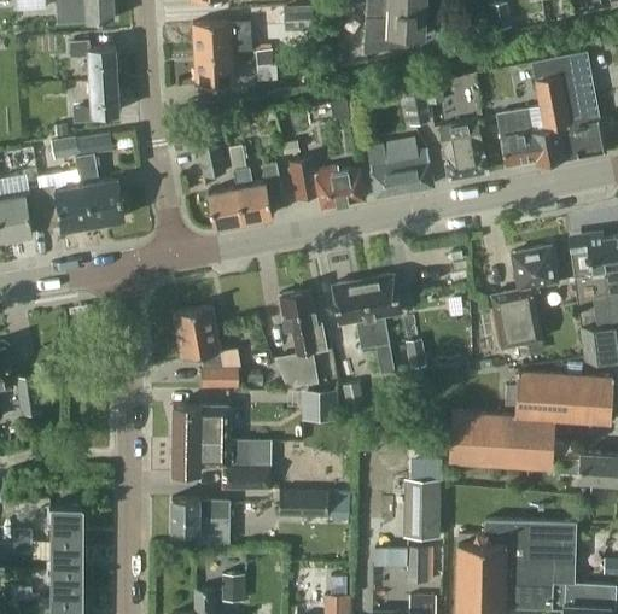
[(57,0),(59,24),(87,22),(87,25),(114,24),(112,0),(57,0)]
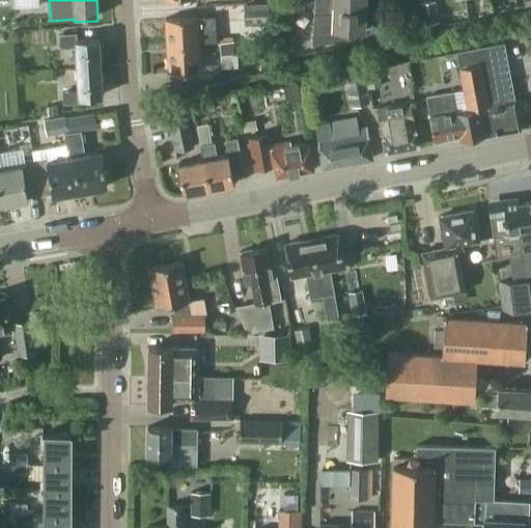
[(439,22),(435,3),(419,6),(423,25),(439,22)]
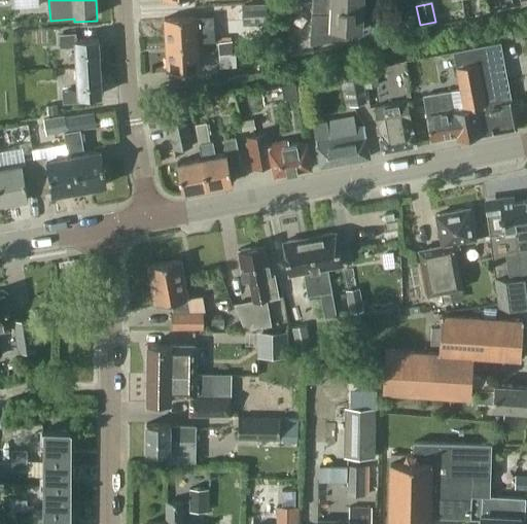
[(361,33),(362,8),(311,5),(309,47),(347,40),(348,33),(361,33)]
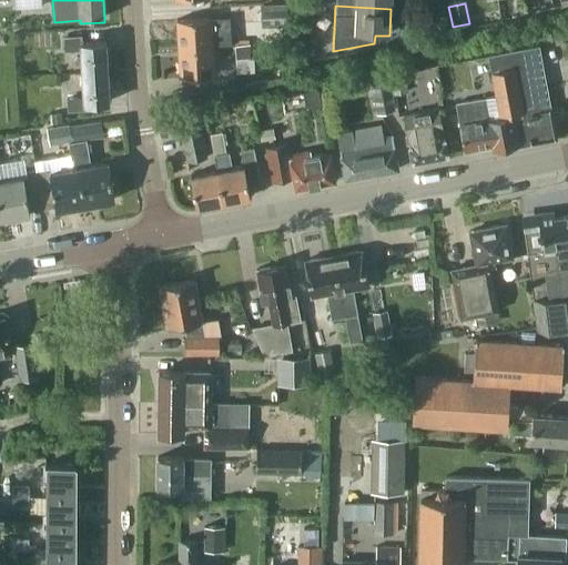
[(176,23),(179,51),(213,50),(212,21),(176,23)]
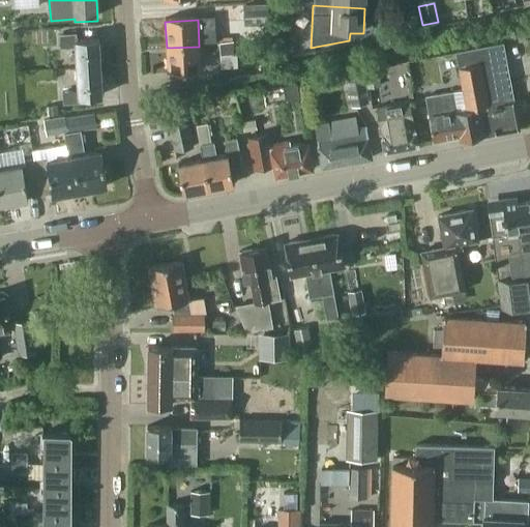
[(218,32),(218,45),(234,45),(233,31),(218,32)]
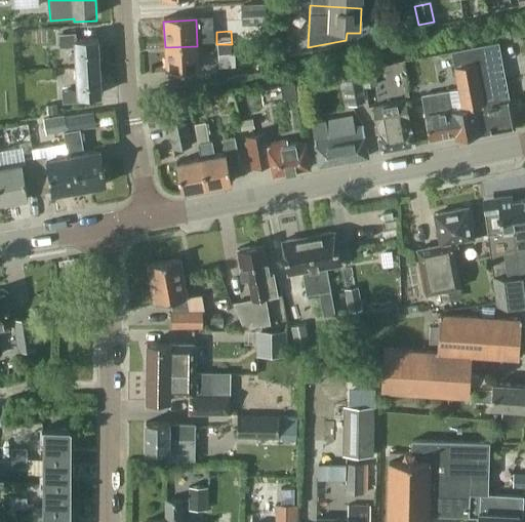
[(77,71),(99,70),(98,41),(77,42),(77,38),(59,38),(61,50),(76,49),(77,71)]
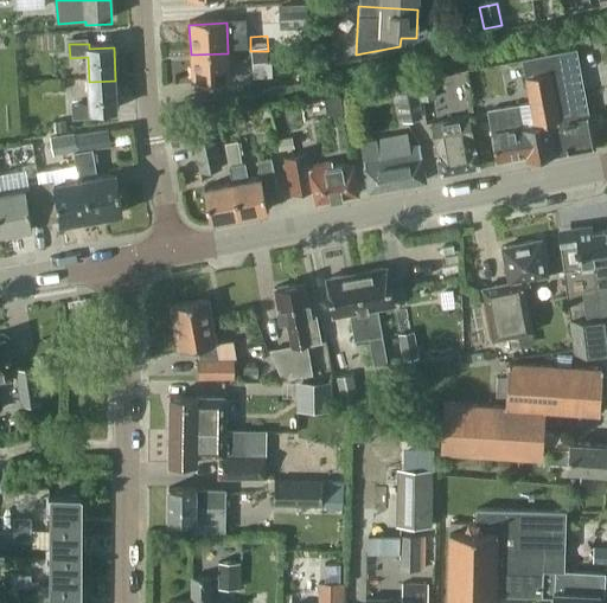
[(268,65),(268,51),(250,51),(251,66),(268,65)]
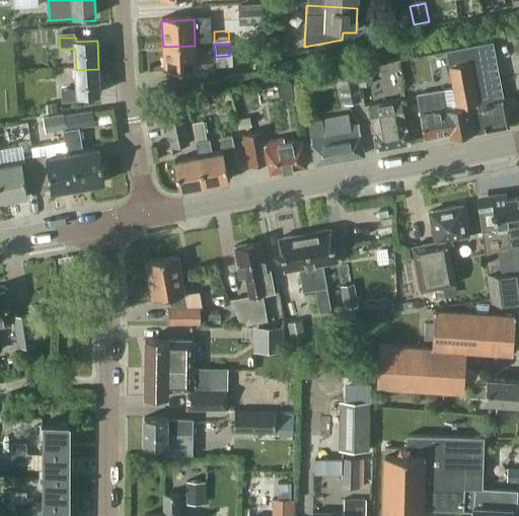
[(197,71),(195,46),(163,47),(164,73),(197,71)]
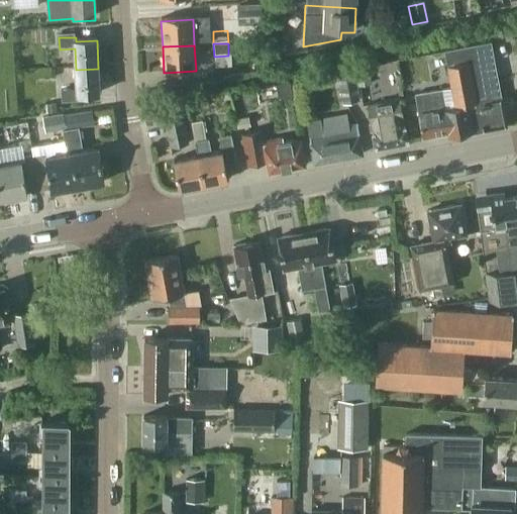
[(480,122),(505,118),(492,45),(443,54),(450,91),(416,97),(420,116),(418,116),(422,139),(447,135),(447,139),(474,135),(473,132),(480,122)]
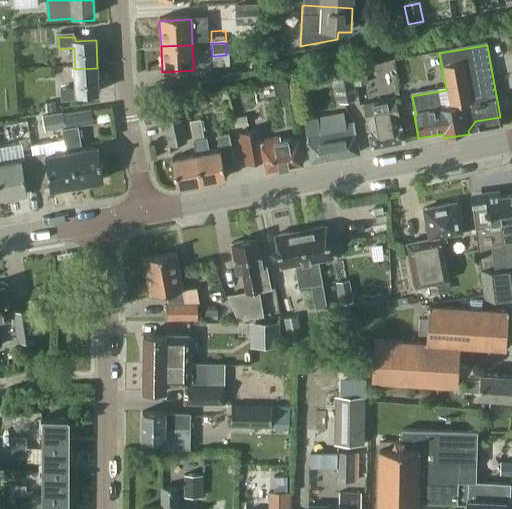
[(351,67),(354,87),(367,85),(364,65),(351,67)]
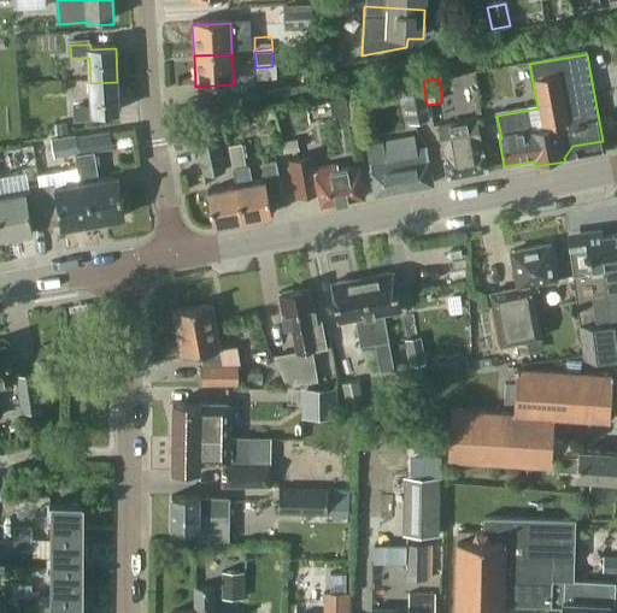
[(118,113),(117,82),(90,83),(90,107),(74,108),(74,122),(95,121),(94,115),(118,113)]
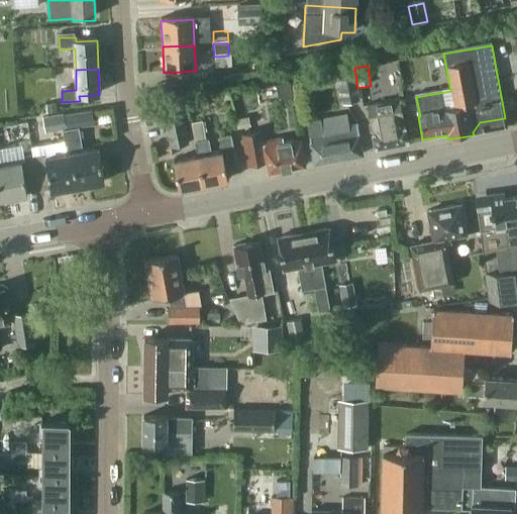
[(336,74),(342,106),(359,103),(352,71),(336,74)]
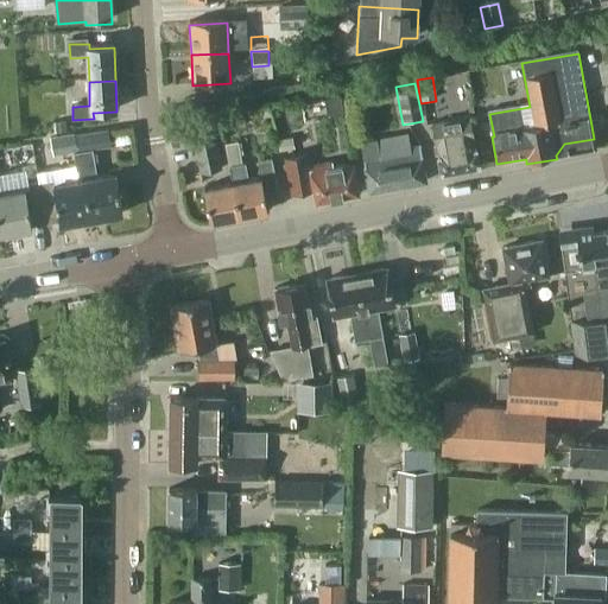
[(346,115),(342,99),(323,103),(327,120),(346,115)]
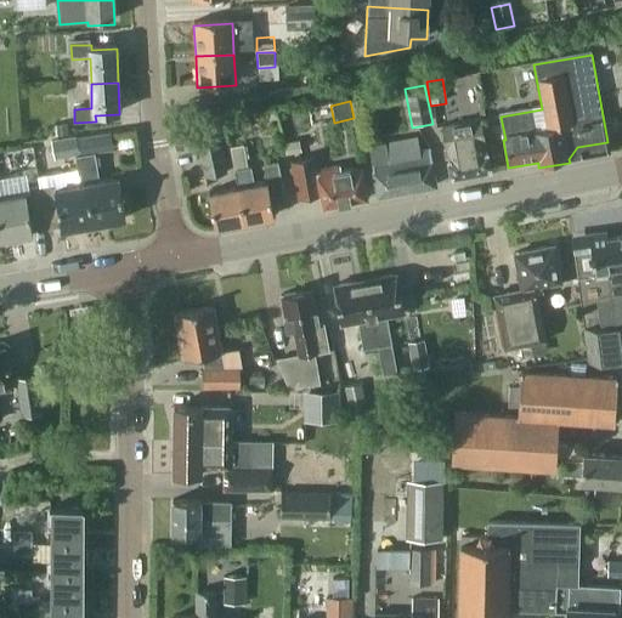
[(199,146),(193,120),(177,124),(184,149),(199,146)]
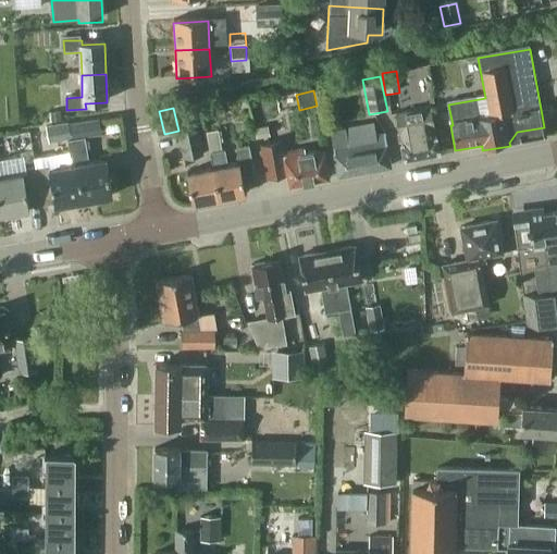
[(404,163),(438,157),(431,109),(396,115),(404,163)]
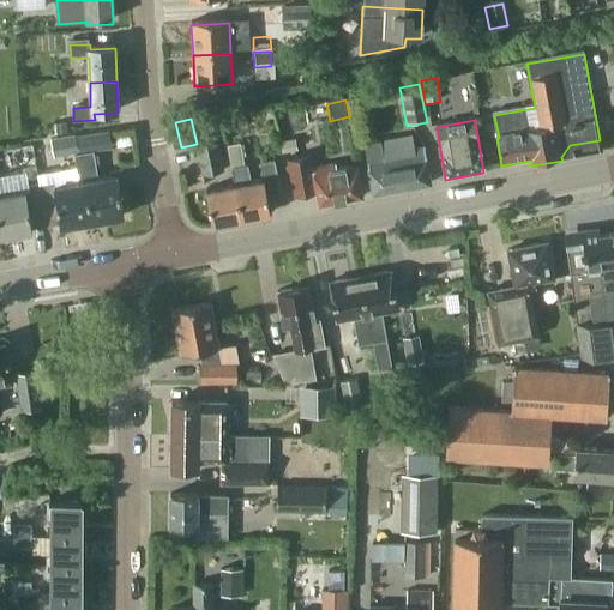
[(67,136),(66,125),(53,126),(54,137),(67,136)]
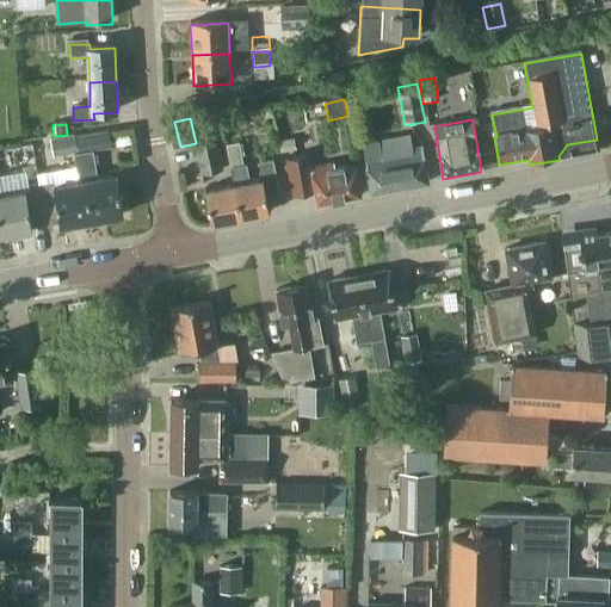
[(107,132),(75,138),(80,161),(75,162),(79,184),(84,183),(92,222),(122,217),(115,177),(97,180),(92,153),(111,149),(107,132)]
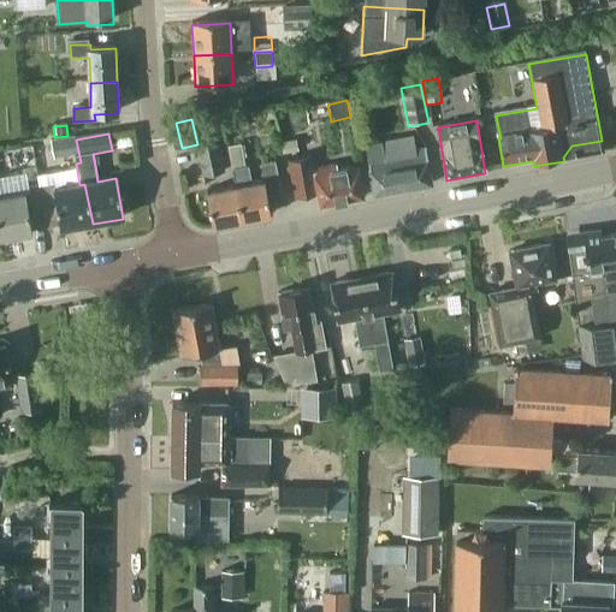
[(75,156),(76,164),(81,162),(76,140),(75,137),(49,141),(53,160),(75,156)]
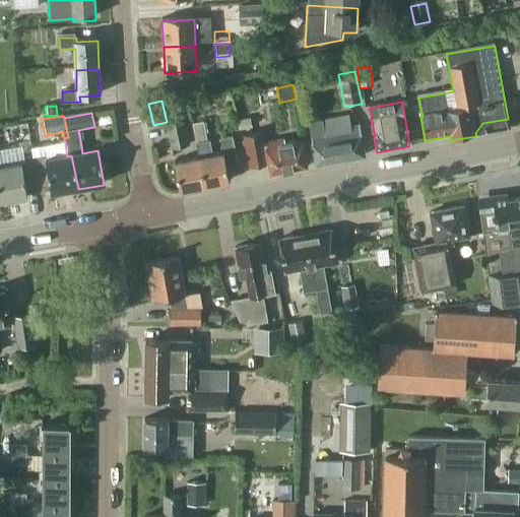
[(165,123),(171,150),(190,146),(184,119),(165,123)]
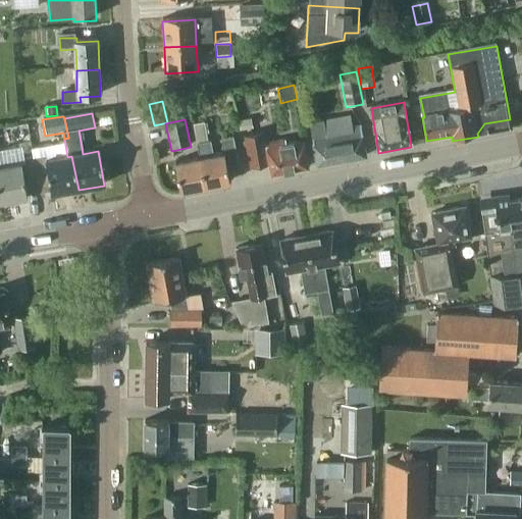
[(253,131),(252,119),(238,122),(240,133),(253,131)]
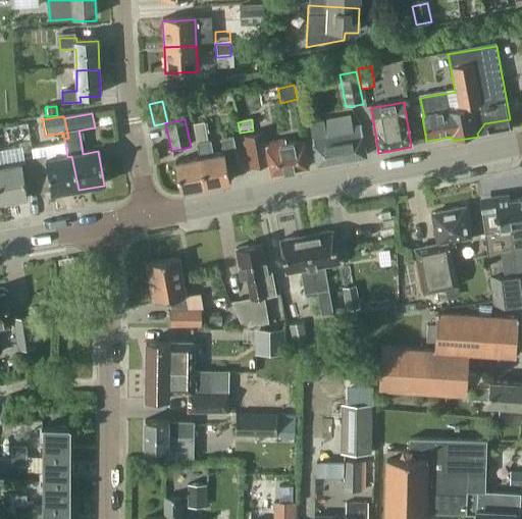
[(361,126),(325,134),(323,121),(309,124),(317,167),(366,158),(361,126)]
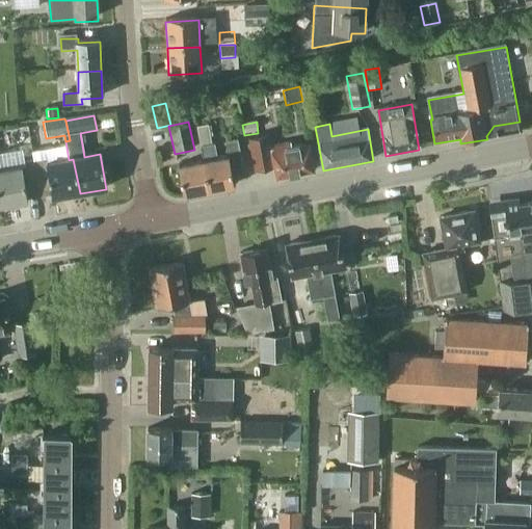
[(207,126),(197,128),(204,162),(210,191),(234,186),(231,170),(243,168),(237,139),(224,142),(228,157),(217,159),(214,144),(210,146),(207,126)]
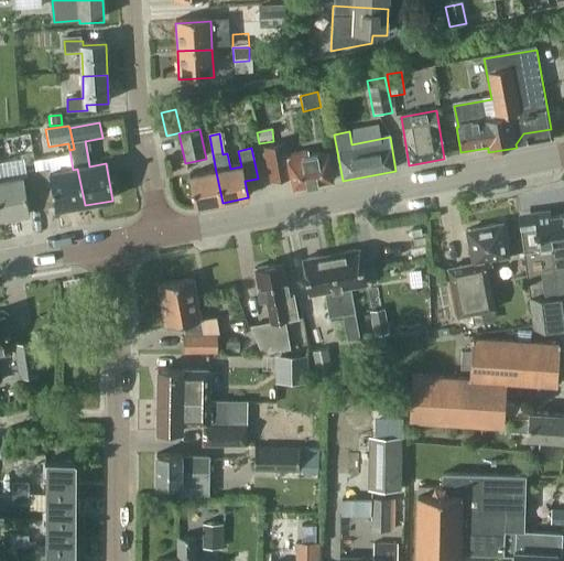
[(292,191),(334,183),(328,154),(312,158),(311,151),(288,155),(286,144),(264,149),(270,183),(291,180),(292,191)]
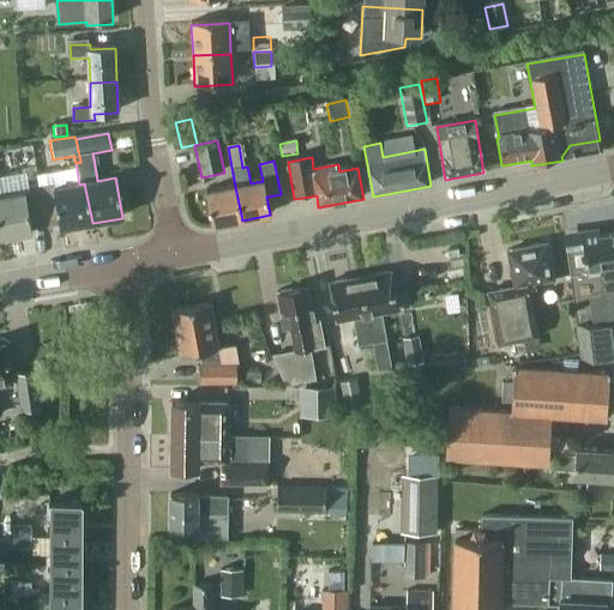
[(60,229),(92,223),(84,183),(79,185),(54,189),(53,183),(38,186),(46,228),(59,225),(60,229)]
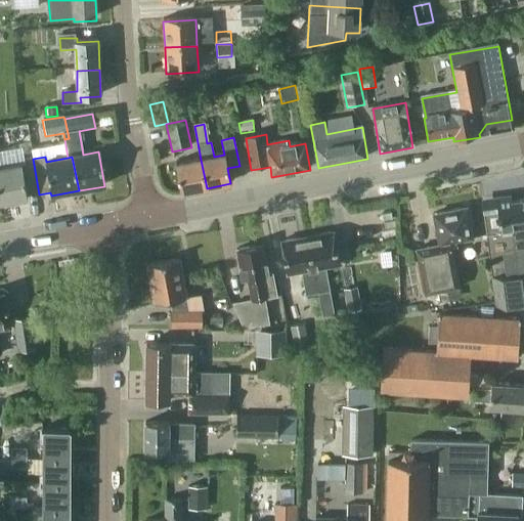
[(27,198),(39,194),(33,159),(20,161),(22,165),(1,169),(0,168),(0,201),(1,205),(27,200),(27,198)]
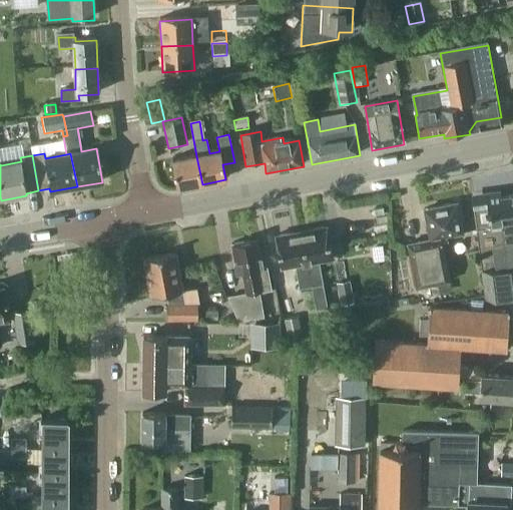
[(177,189),(202,184),(196,156),(171,161),(177,189)]
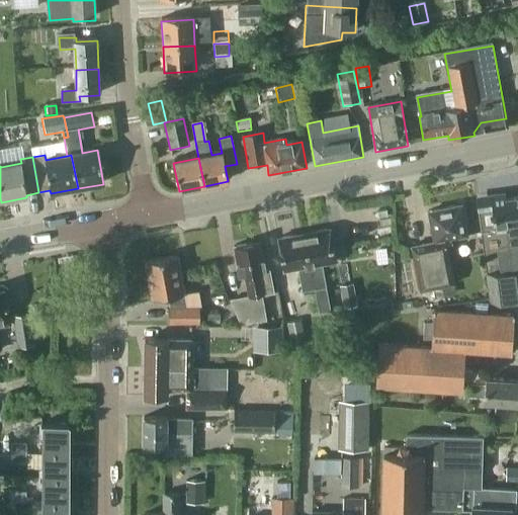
[(517,197),(505,199),(505,197),(483,200),(483,202),(478,203),(491,301),(517,296),(517,197)]
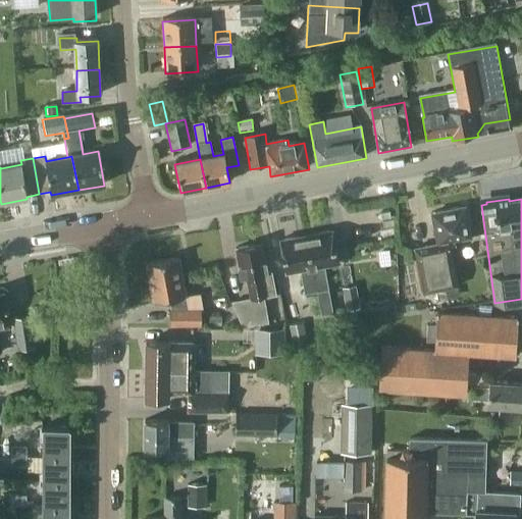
[(455,241),(472,238),(466,207),(431,214),(437,245),(415,249),(423,294),(457,287),(450,247),(456,246),(455,241)]
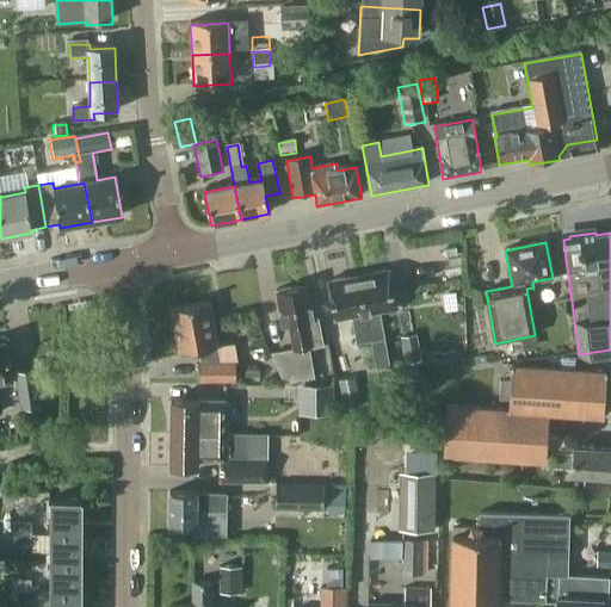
[(390,272),(359,277),(371,344),(371,342),(376,370),(390,367),(381,311),(397,309),(390,272)]
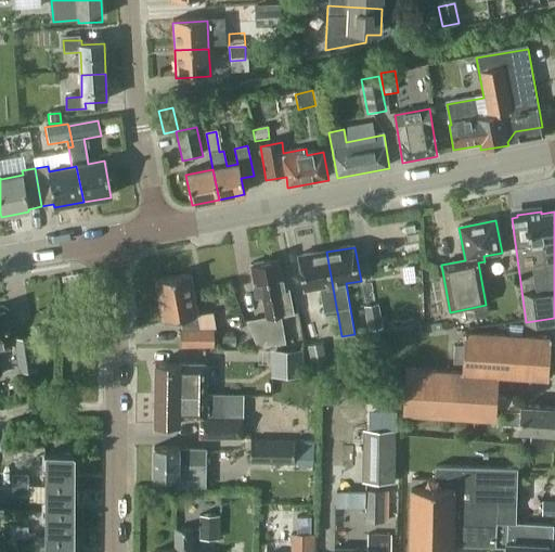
[(324,315),(337,312),(326,252),(299,257),(305,291),(320,289),(324,315)]
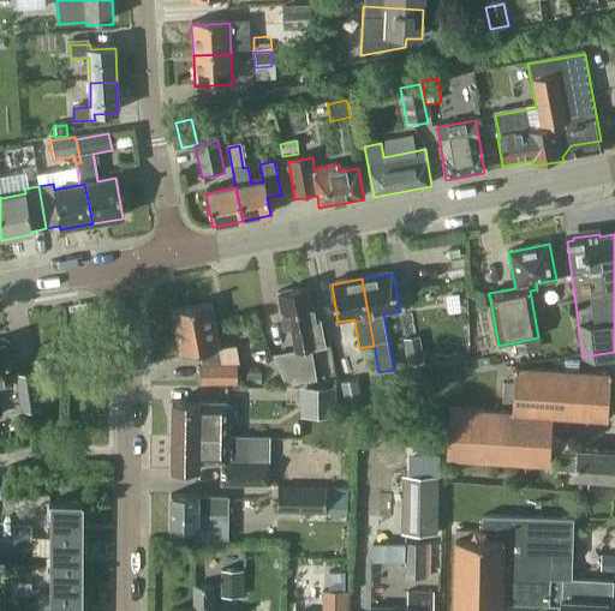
[(321,321),(316,322),(310,288),(278,294),(285,330),(290,329),(294,352),(273,357),(286,387),(318,381),(312,351),(326,347),(321,321)]
